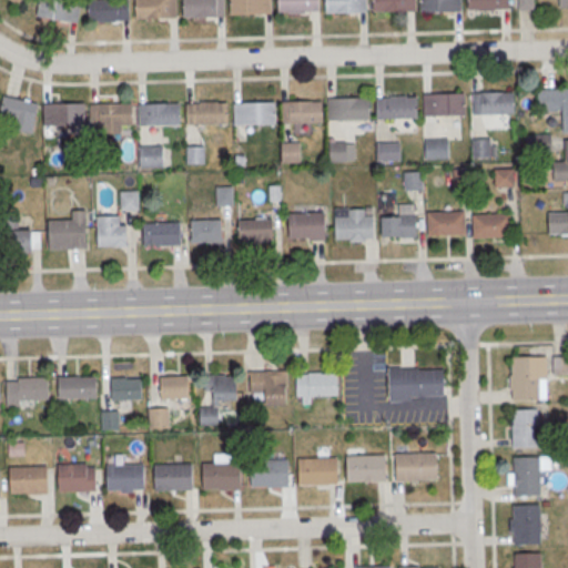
[(77,22),(80,1),(71,0),(39,0),(37,16),(77,22)]
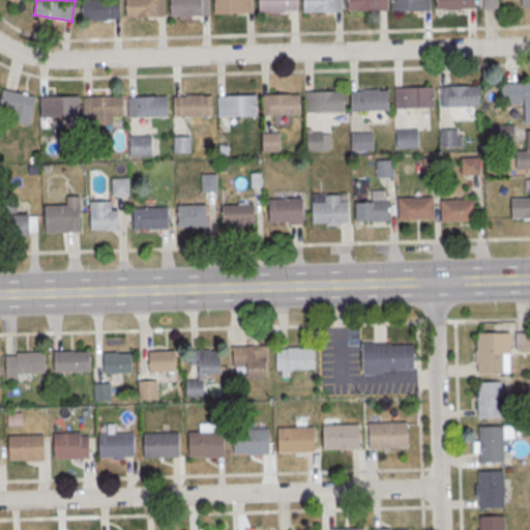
[(82,0),(120,0),(121,19),(83,20),(82,0)]
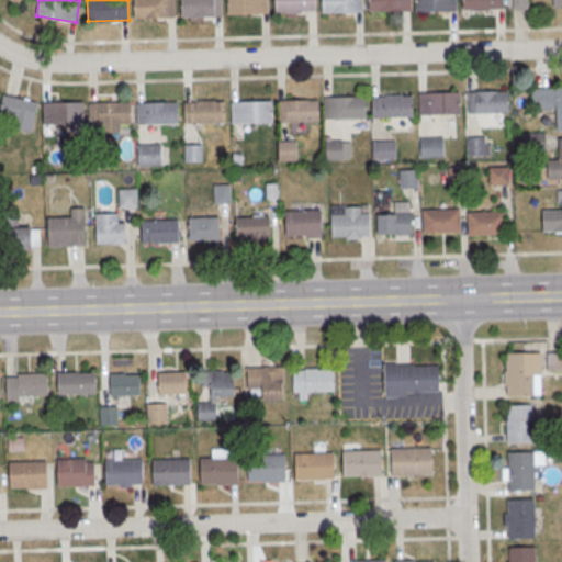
[(133,0),(173,0),(173,17),(134,18),(133,0)]
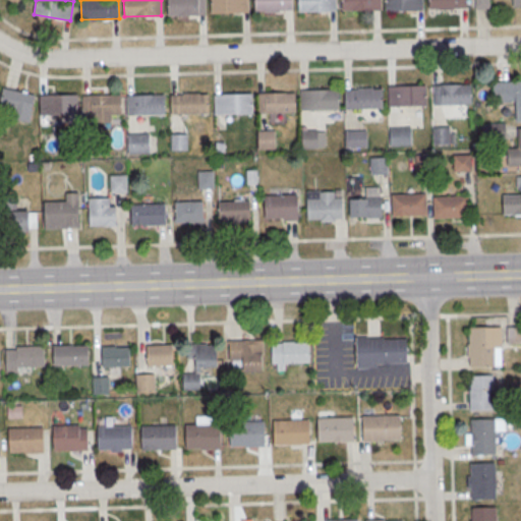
[(166,0),(204,0),(205,15),(167,16),(166,0)]
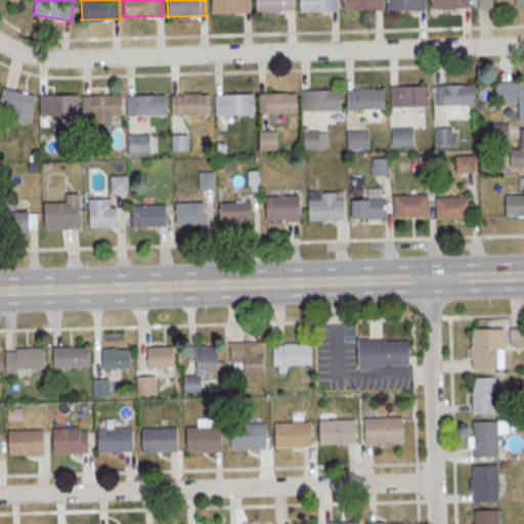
[(211,0),(249,0),(249,12),(212,13),(211,0)]
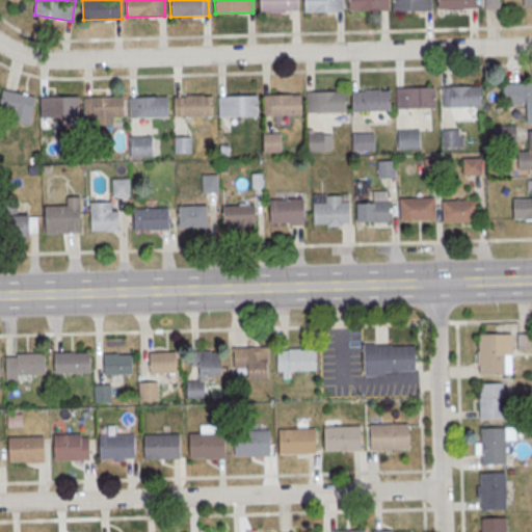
[(259,0),(297,0),(297,10),(260,11),(259,0)]
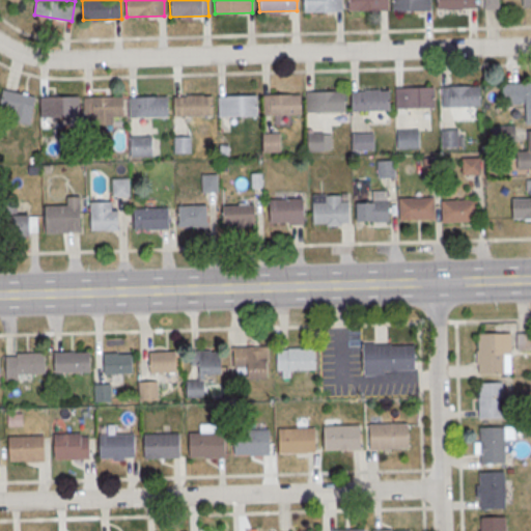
[(303,0),(340,0),(341,10),(303,11),(303,0)]
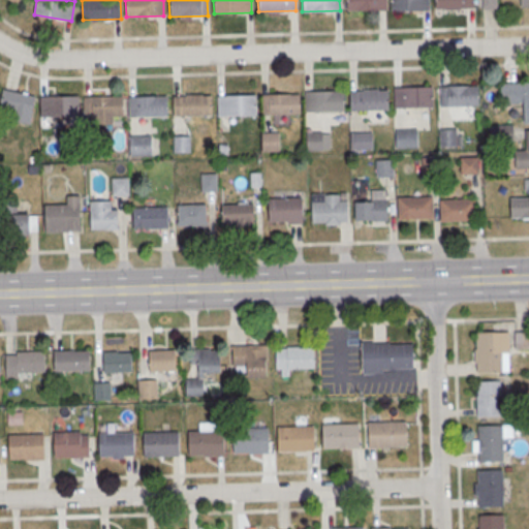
[(346,0),(383,0),(384,9),(346,10),(346,0)]
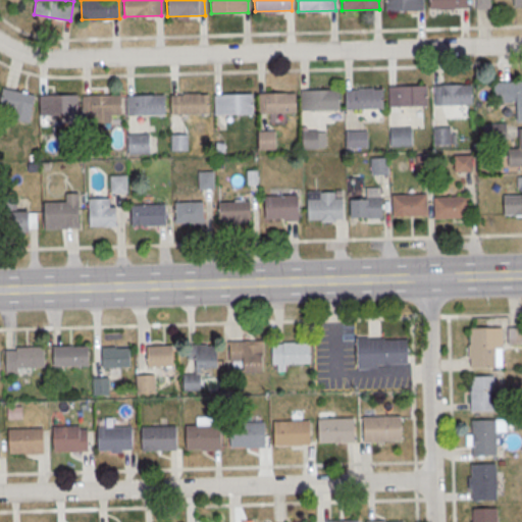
[(385,0),(423,0),(423,9),(385,10),(385,0)]
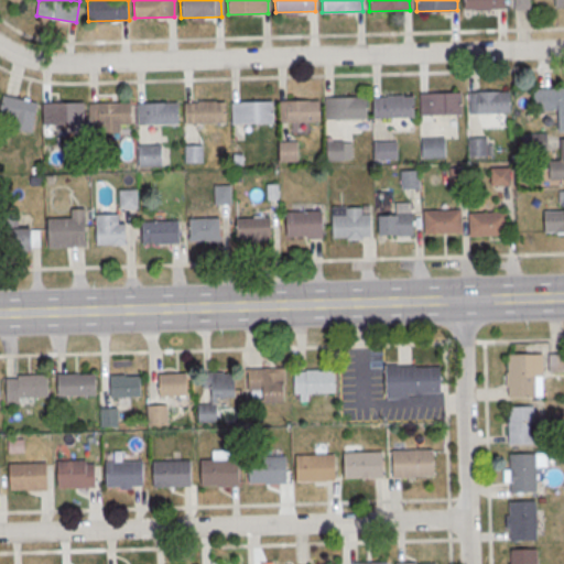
[(463,0),(503,0),(503,9),(464,10),(463,0)]
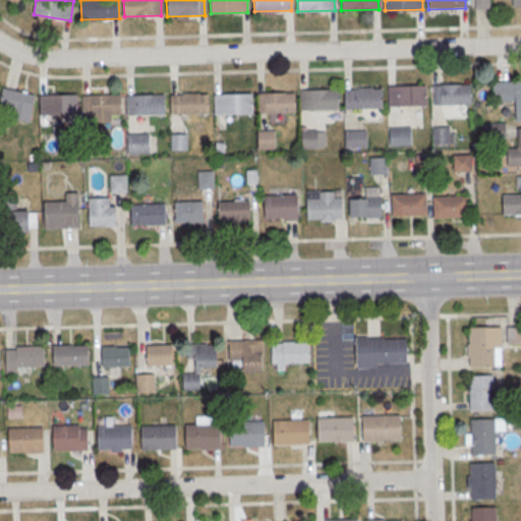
[(474,0),(489,0),(490,8),(474,8),(474,0)]
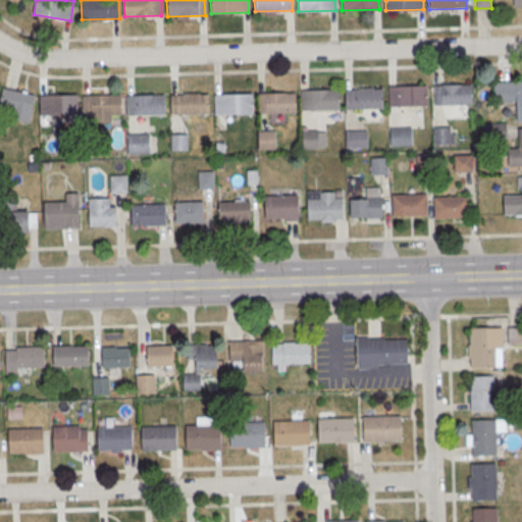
[(493,83),(521,82),(521,101),(493,102),(493,83)]
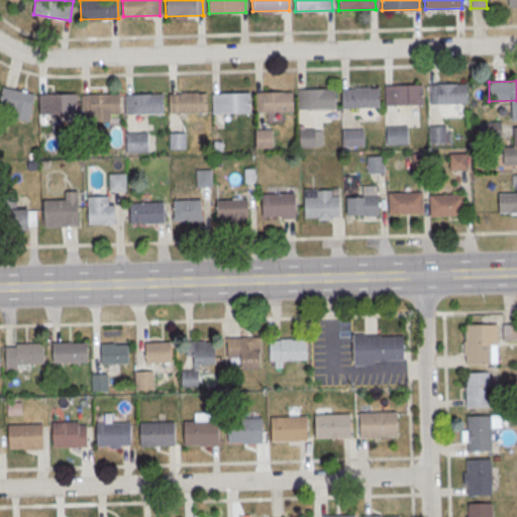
[(430,85),(467,84),(468,103),(430,104),(430,85)]
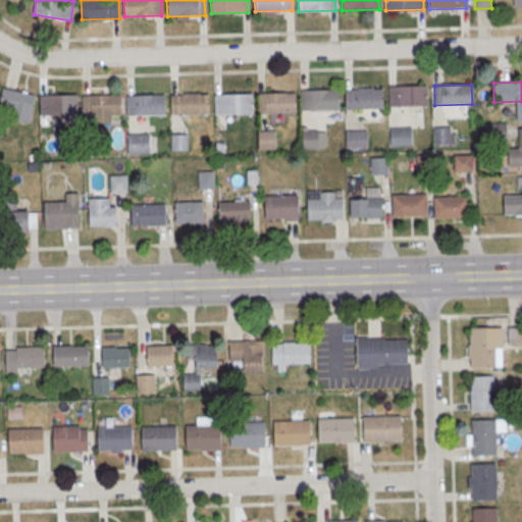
[(388,87),(426,86),(427,105),(389,106),(388,87)]
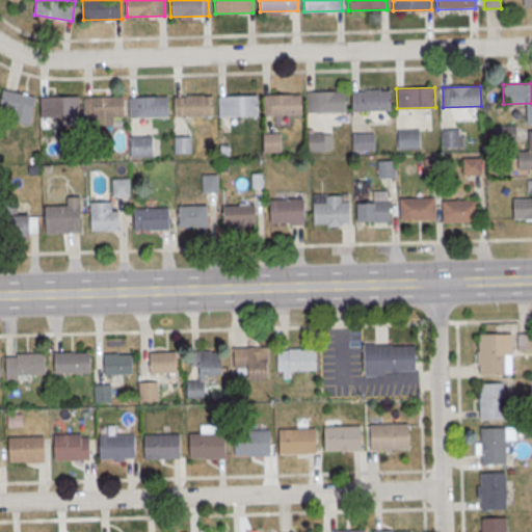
[(0,102),(3,89),(36,96),(30,125),(9,121),(11,109),(0,106),(0,102)]
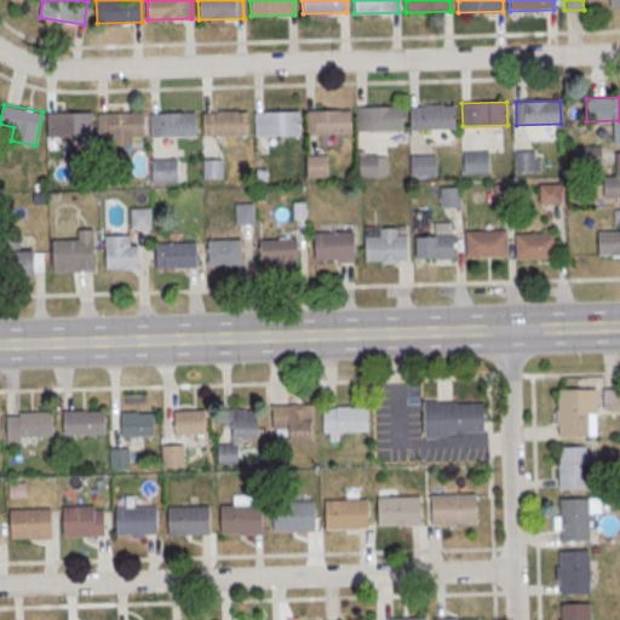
[(409,107),(454,105),(454,128),(411,130),(409,107)]
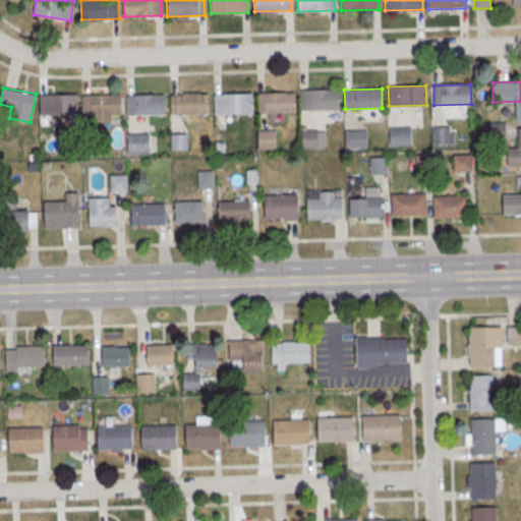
[(300,91),(338,90),(338,109),(300,110),(300,91)]
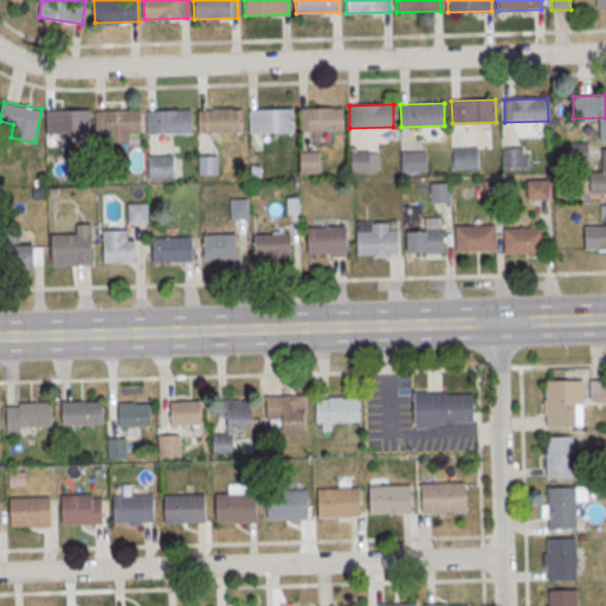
[(198,109),(242,108),(242,131),(199,133),(198,109)]
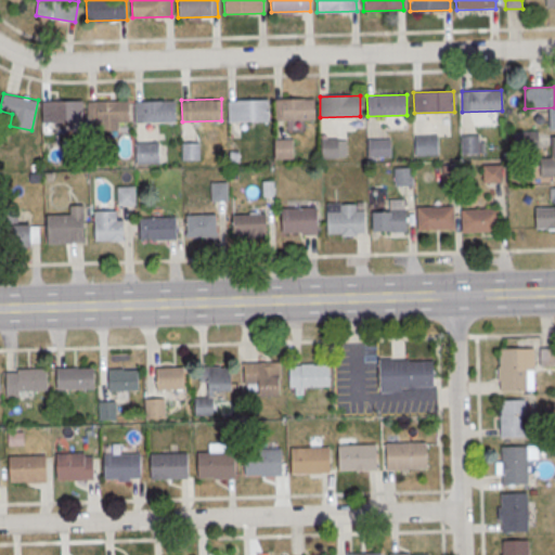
[(228,100),(268,99),(268,120),(228,121),(228,100)]
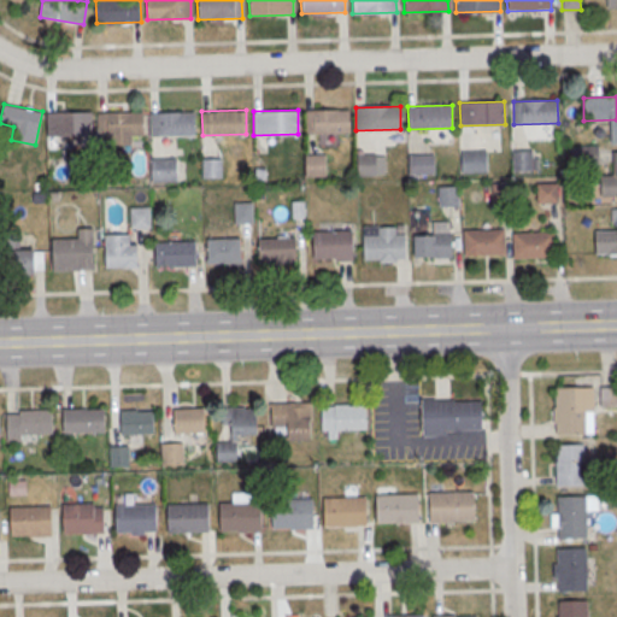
[(305,111),(350,110),(351,133),(306,134),(305,111)]
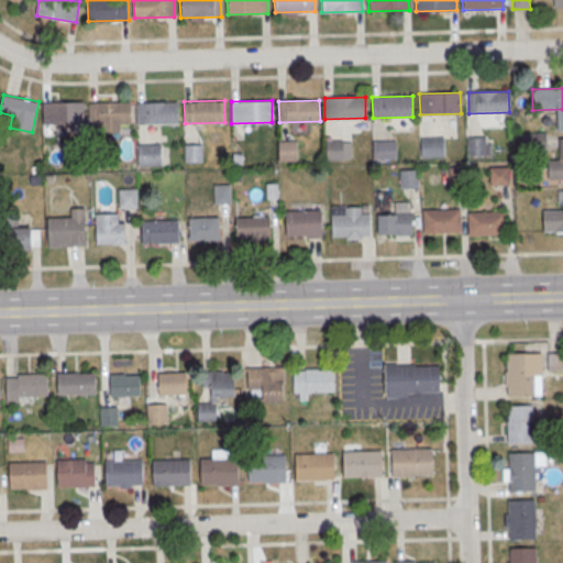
[(43,102),(84,101),(84,122),(44,123),(43,102)]
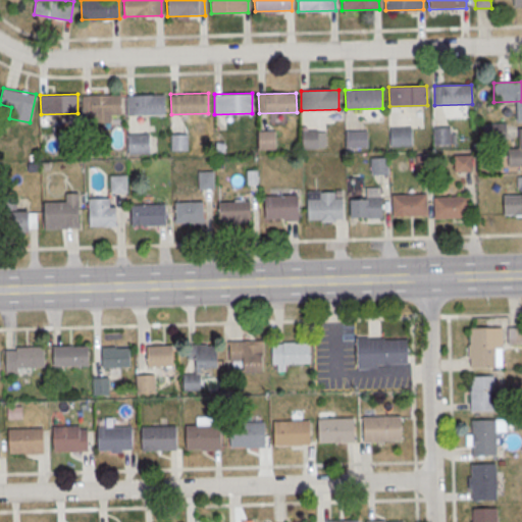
[(83,96),(120,95),(121,114),(84,115),(83,96)]
